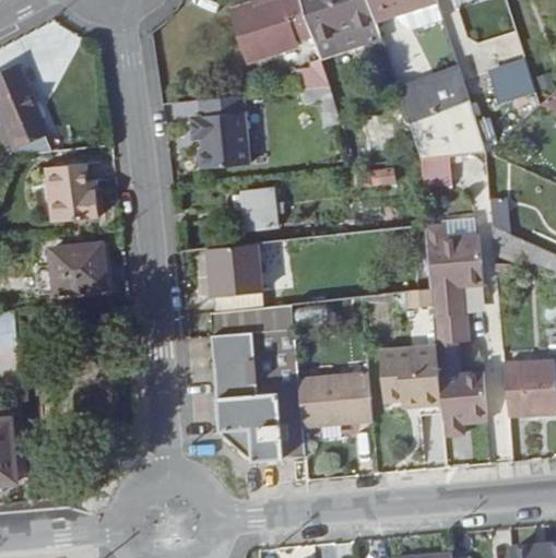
[(309,27),(299,0),(257,0),(228,10),(244,56),(296,39),(294,33),(309,27)]
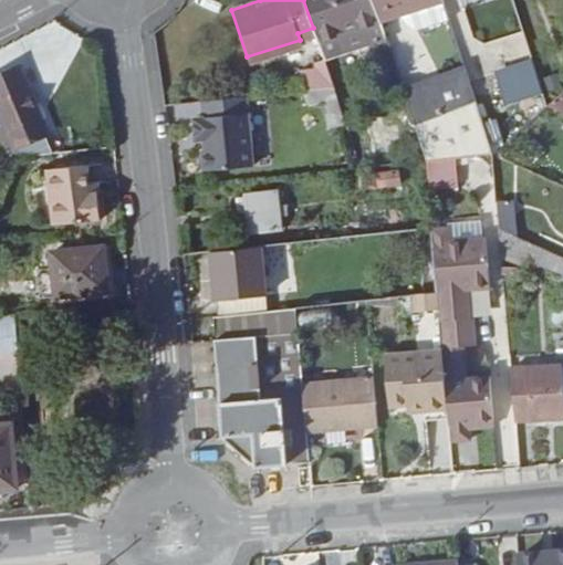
[(381,23),(379,20),(373,0),(303,0),(313,28),(319,43),(381,23)]
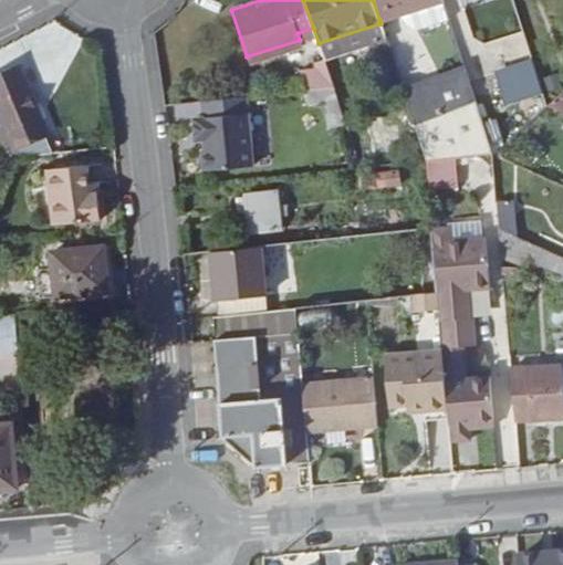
[(441,0),(373,0),(379,20),(398,14),(441,0)]
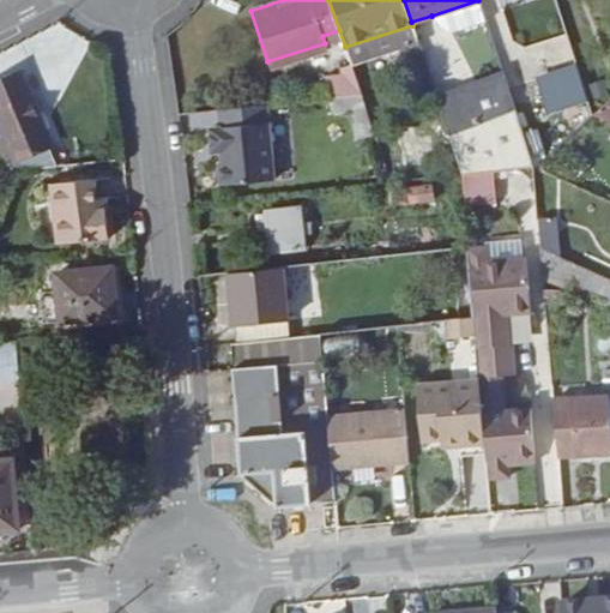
[(435,98),(460,174),(489,170),(514,168),(532,167),(533,166),(485,17),(472,20),(489,78),(435,98)]
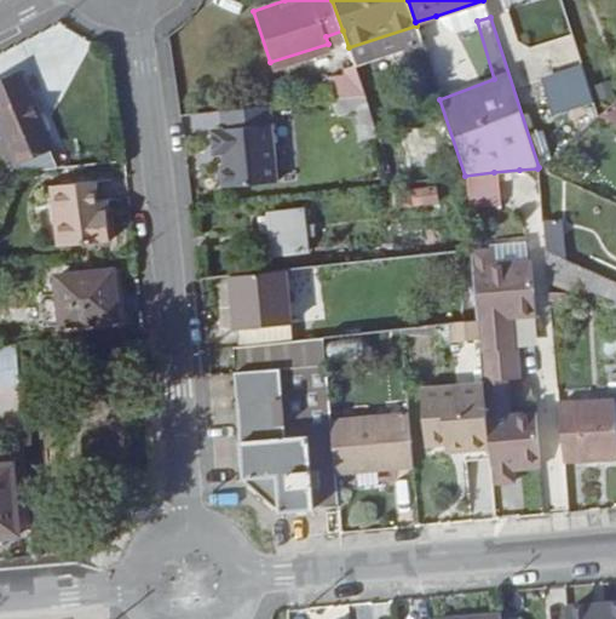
[(577,68),(537,80),(550,116),(589,103),(577,68)]
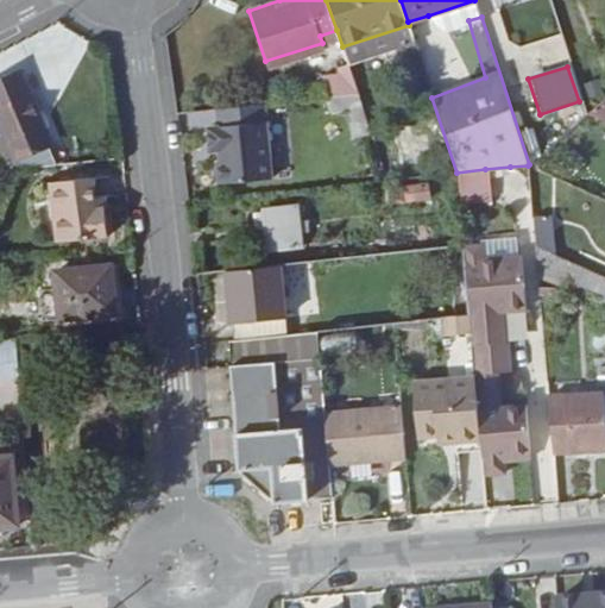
[(0,146),(7,164),(51,148),(20,75),(0,83),(0,146)]
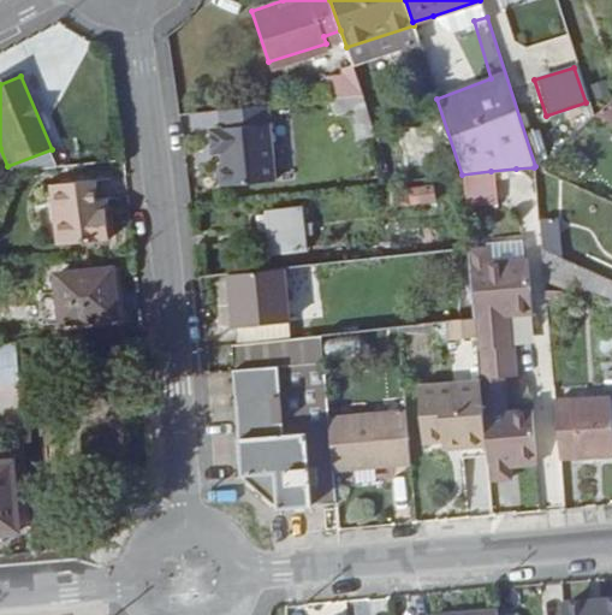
[(362,94),(332,96),(334,112),(351,112),(357,142),(375,137),(362,94)]
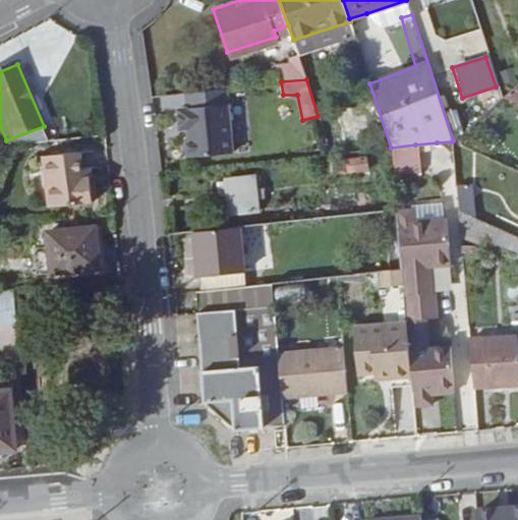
[(517,85),(516,84),(503,97),(502,98),(517,105),(517,85)]
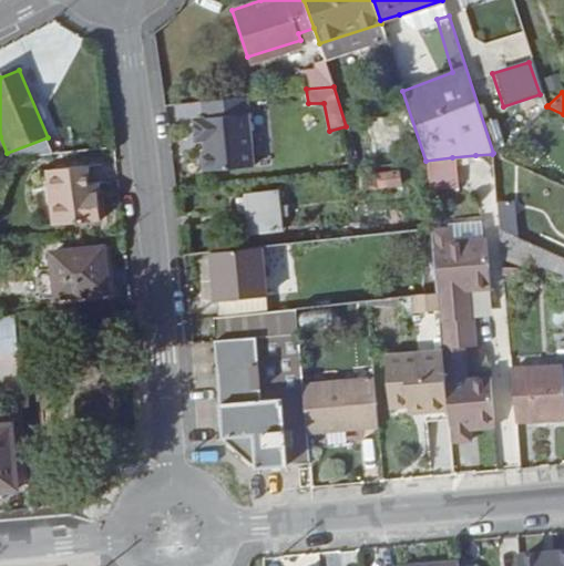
[(253,165),(245,95),(202,100),(204,116),(193,117),(195,140),(206,139),(207,148),(202,148),(204,171),(253,165)]
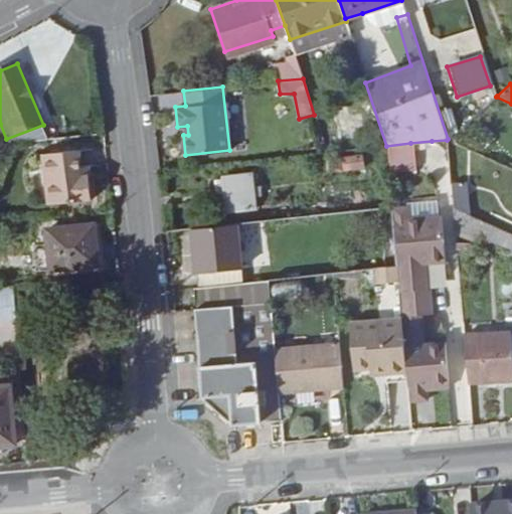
[(46,100),(52,129),(68,125),(62,96),(46,100)]
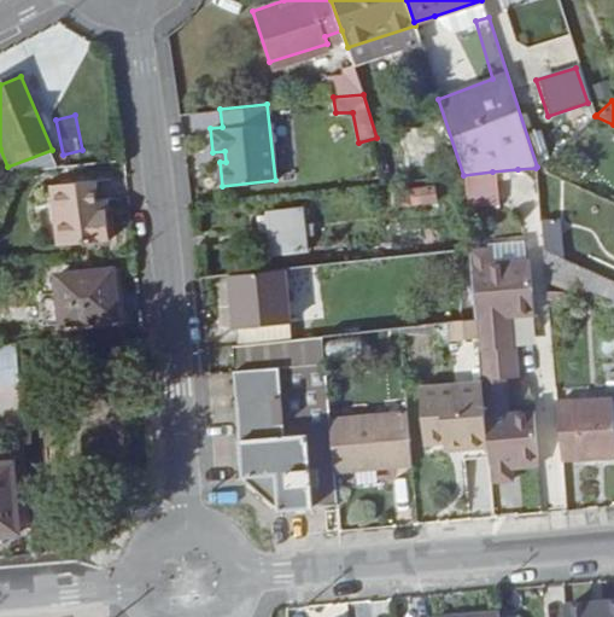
[(492,172),(463,175),(466,204),(495,203),(492,172)]
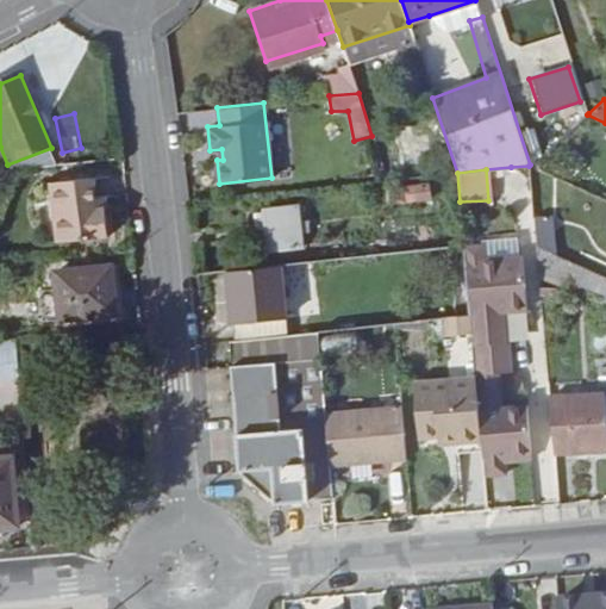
[(105,211),(99,211),(94,180),(51,185),(58,243),(108,237),(105,211)]
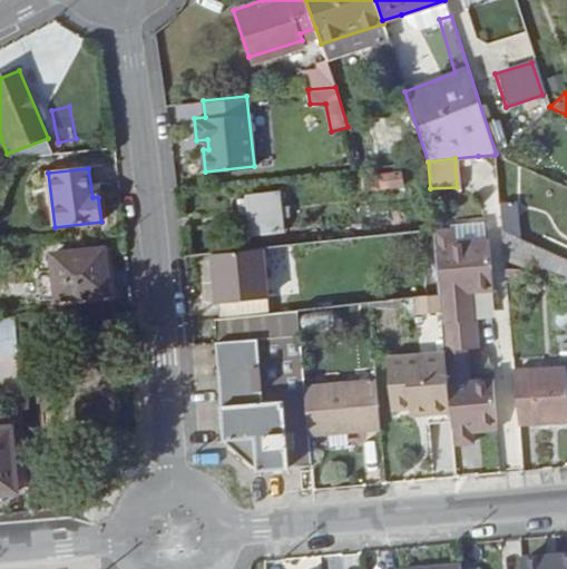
[(403,186),(401,172),(368,176),(370,190),(403,186)]
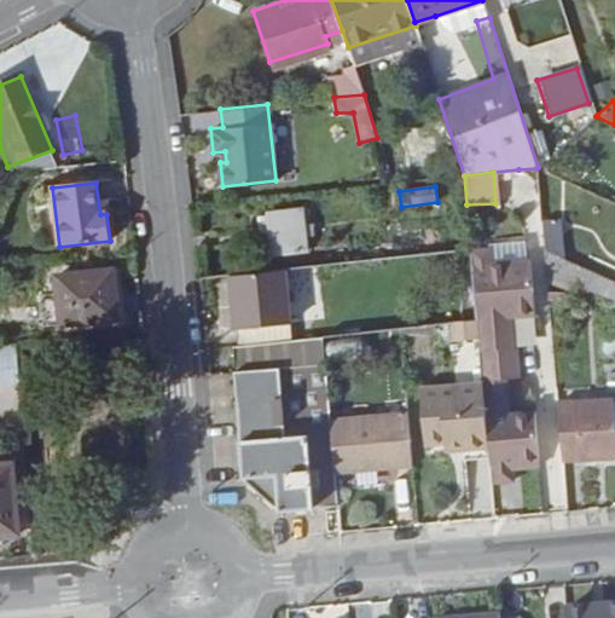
[(306,250),(301,211),(267,213),(268,215),(259,218),(260,234),(270,232),(272,254),(306,250)]
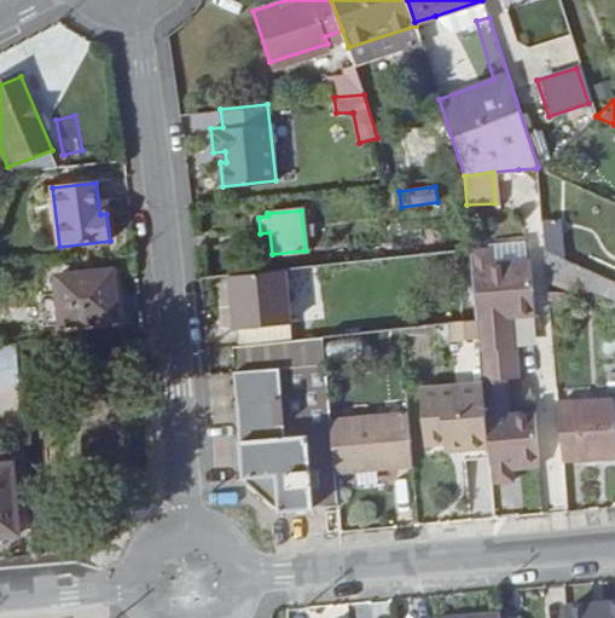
[(560,219),(540,220),(544,250),(562,259),(560,219)]
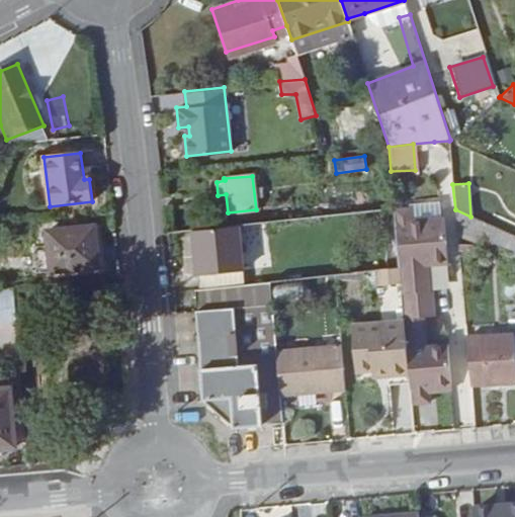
[(409,208),(394,209),(400,267),(404,318),(423,317),(434,316),(432,292),(429,292),(421,293),(419,267),(427,266),(447,264),(443,218),(410,221),(409,208)]
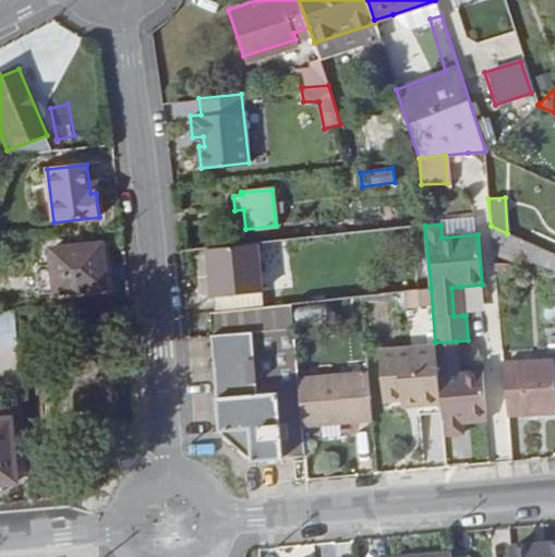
[(493,247),(554,271),(554,254),(507,233),(491,226),(493,247)]
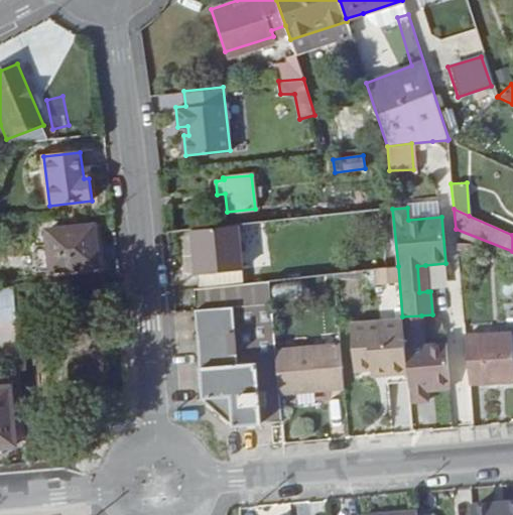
[(240,268),(237,224),(189,229),(194,273),(240,268)]
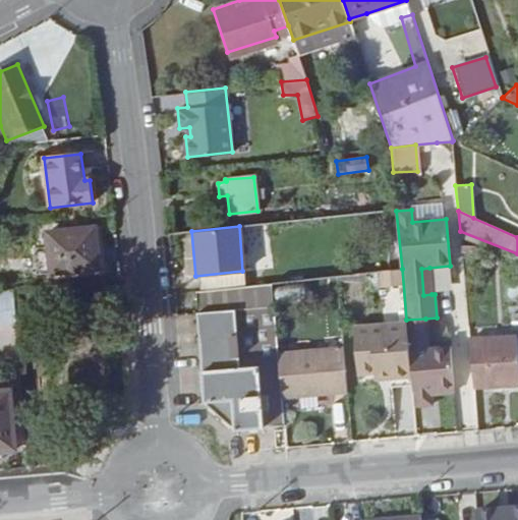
[(47,233),(52,274),(101,270),(97,229),(47,233)]
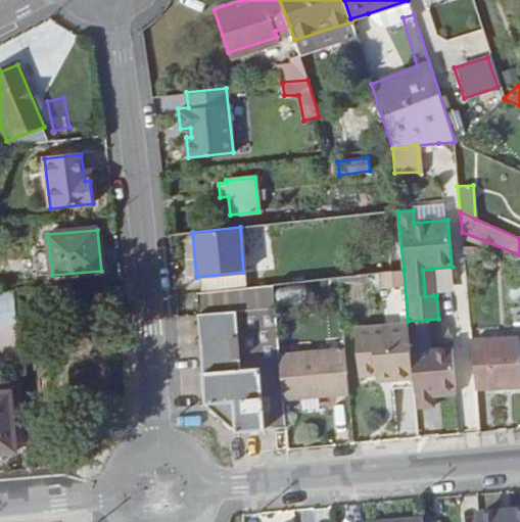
[(304,258),(303,239),(289,240),(290,259),(304,258)]
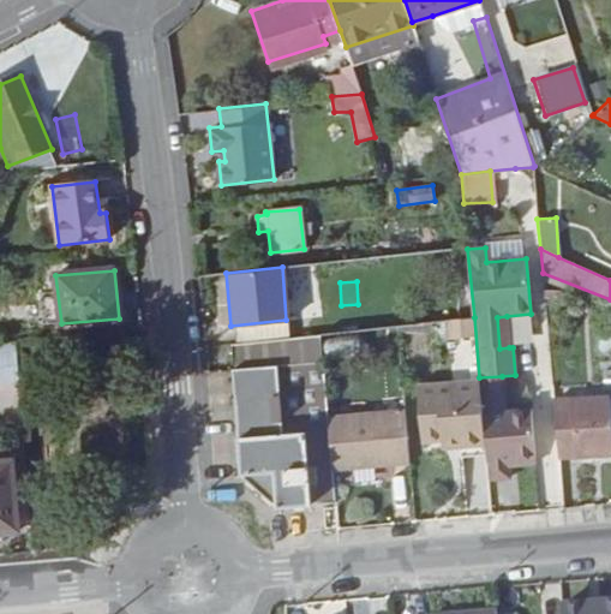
[(509,347),(507,316),(497,317),(499,349),(509,347)]
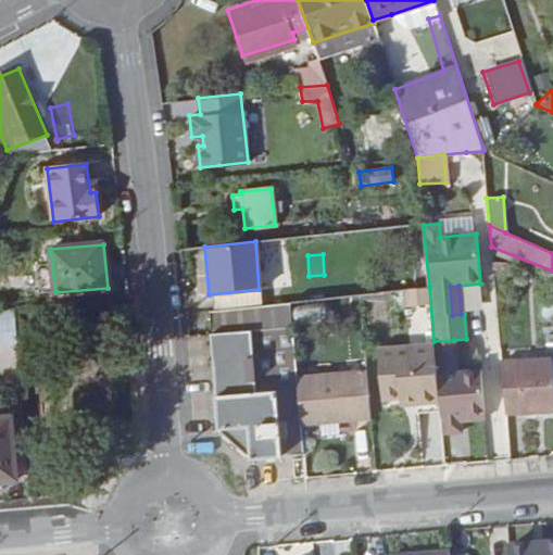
[(250,458),(303,455),(300,424),(296,379),(291,328),(289,307),(289,302),(206,311),(218,430),(250,458)]
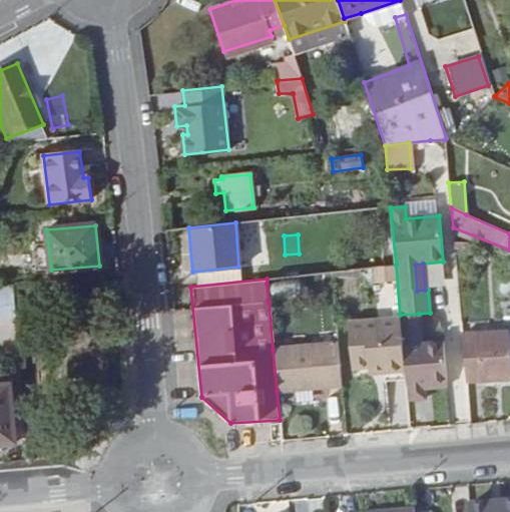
[(299,280),(267,284),(269,303),(300,300),(299,280)]
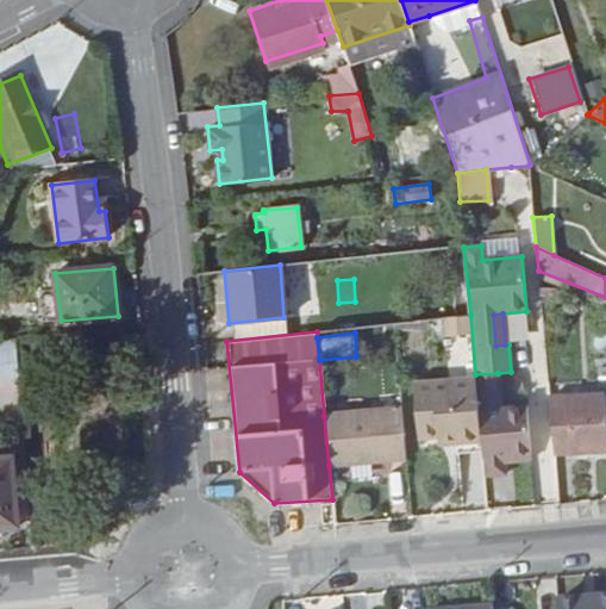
[(0,384),(19,383),(16,342),(0,343),(0,384)]
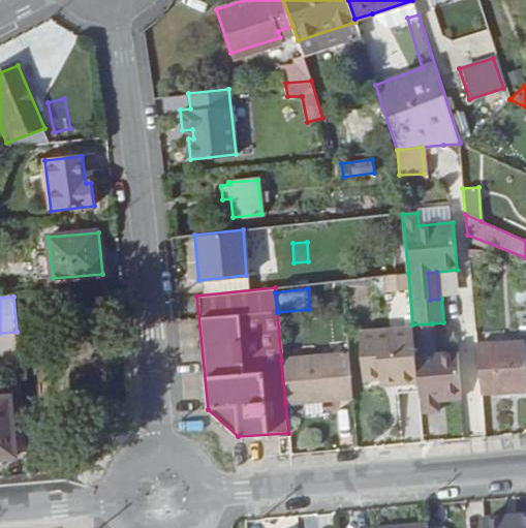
[(434,353),(432,323),(412,324),(412,331),(414,355),(434,353)]
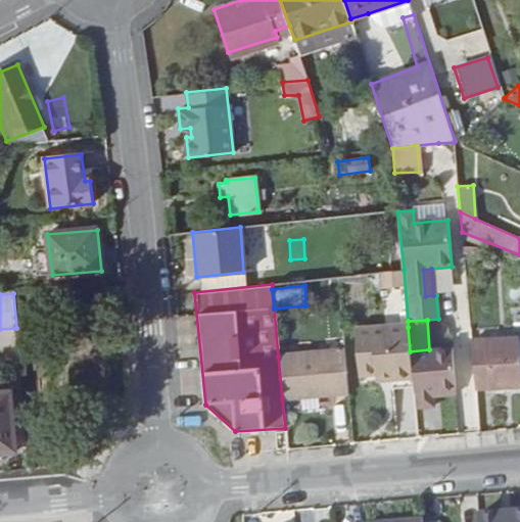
[(410,351),(408,327),(387,329),(386,324),(356,327),(360,375),(376,373),(389,372),(390,379),(413,377),(410,351)]
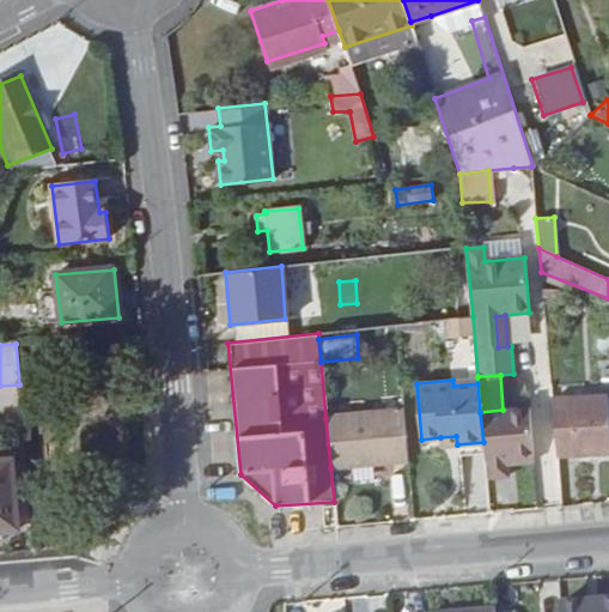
[(552,401),(556,453),(556,455),(608,452),(604,398),(552,401)]
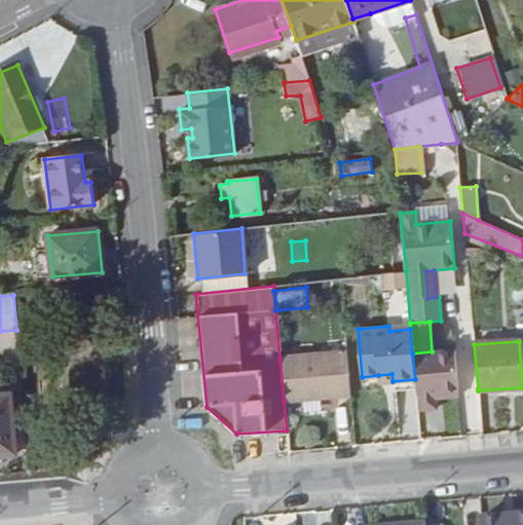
[(432,351),(412,353),(415,379),(417,409),(436,408),(435,392),(458,390),(454,349),(432,351)]
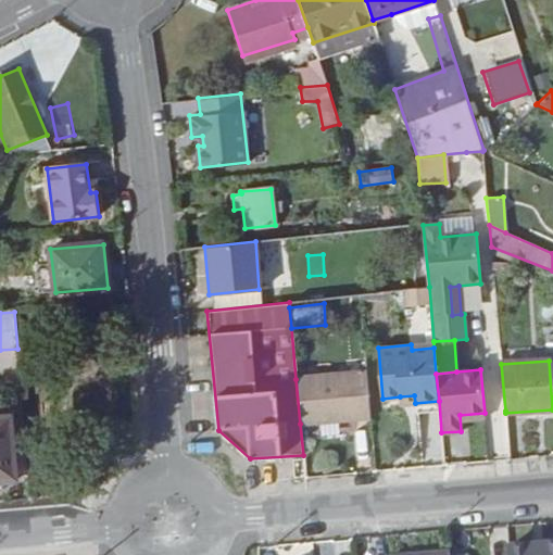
[(300,424),(371,418),(366,373),(296,379),(300,424)]
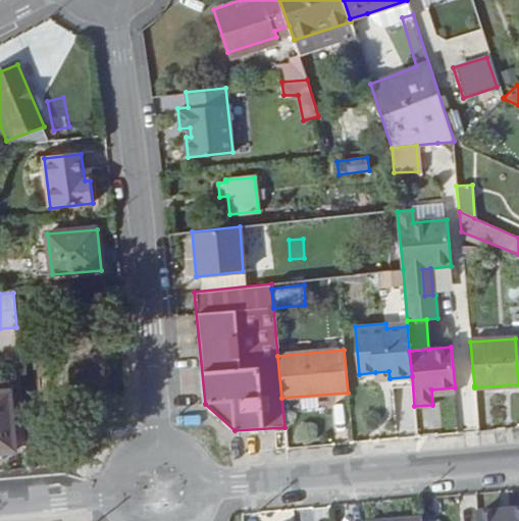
[(0,453),(16,452),(11,392),(0,393),(0,453)]
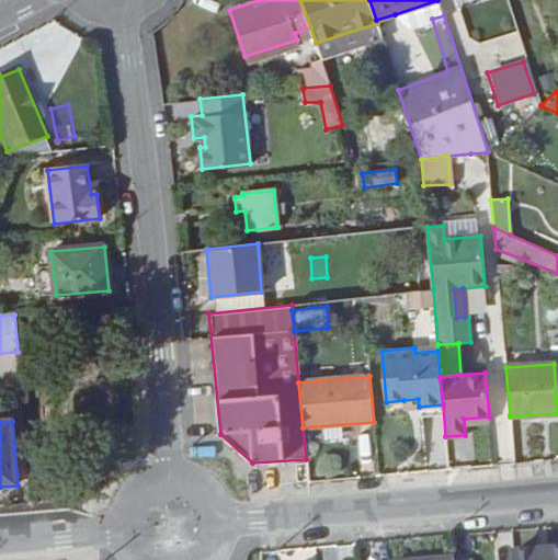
[(557,559),(557,550),(511,555),(511,559),(557,559)]
